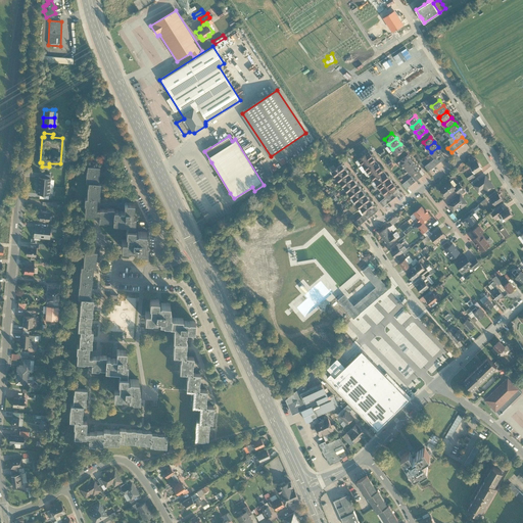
[(392,149),(396,154),(405,149),(400,144),(392,149)]
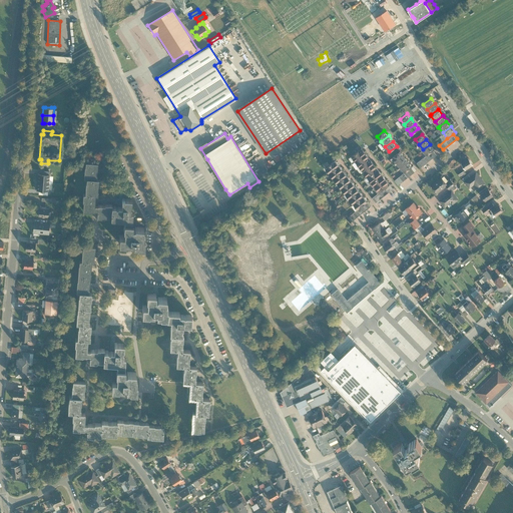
[(423,149),(427,154),(433,149),(434,149),(430,144),(423,149)]
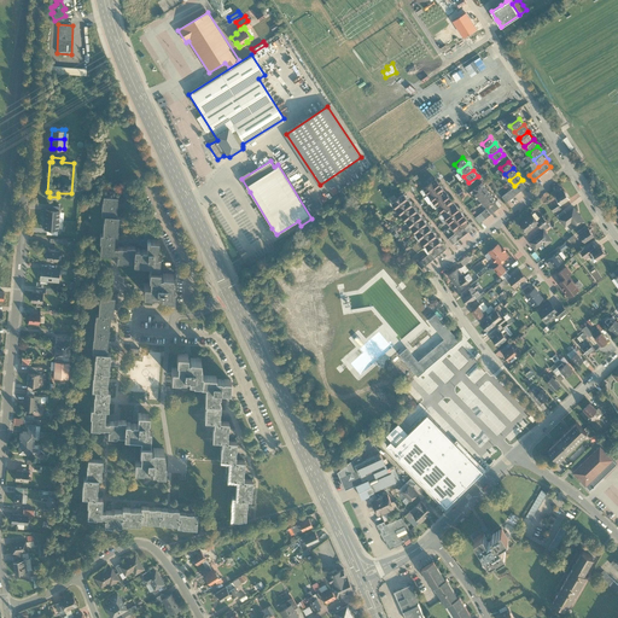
[(424,187),(429,193),(441,184),(436,178),(424,187)]
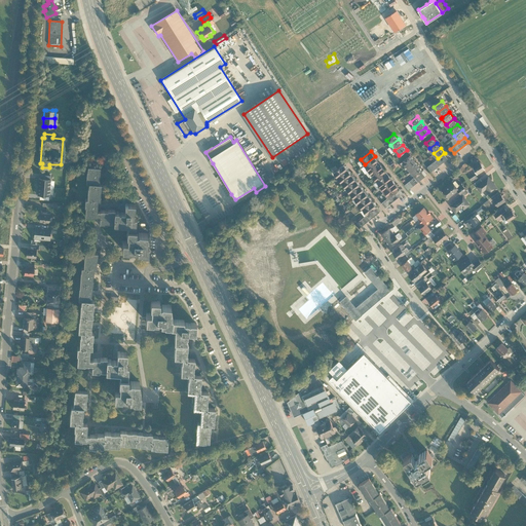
[(448,157),(444,153),(438,158),(427,166),(431,171),(448,157)]
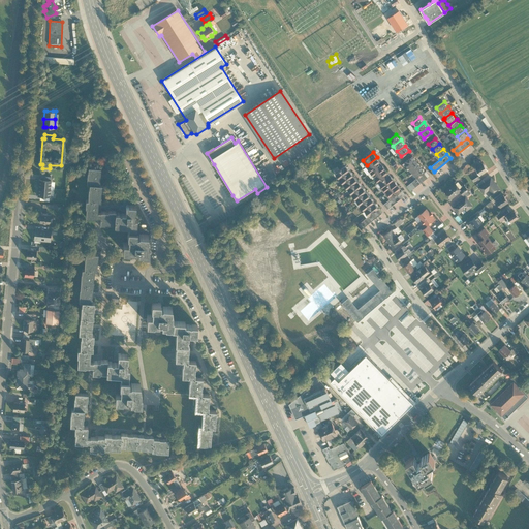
[(405,161),(409,166),(417,160),(413,155),(405,161)]
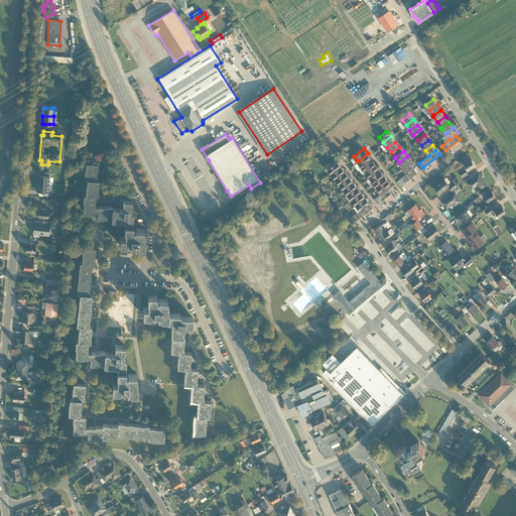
[(368,153),(358,161),(362,167),(373,158),(368,153)]
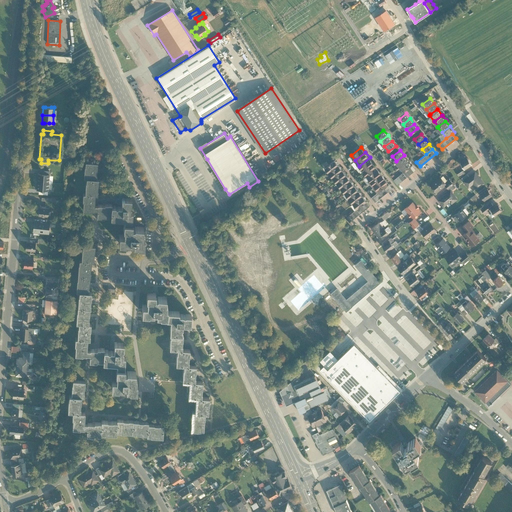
[(396,161),(400,166),(408,160),(404,155),(396,161)]
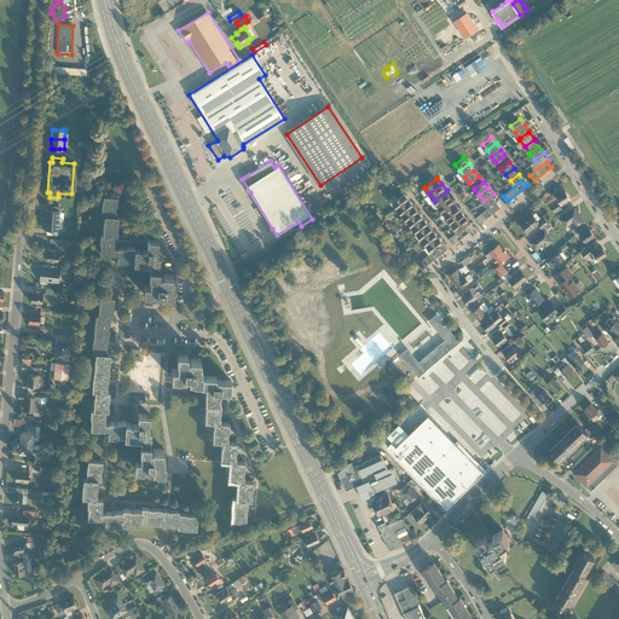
[(447,190),(434,201),(439,207),(452,197),(447,190)]
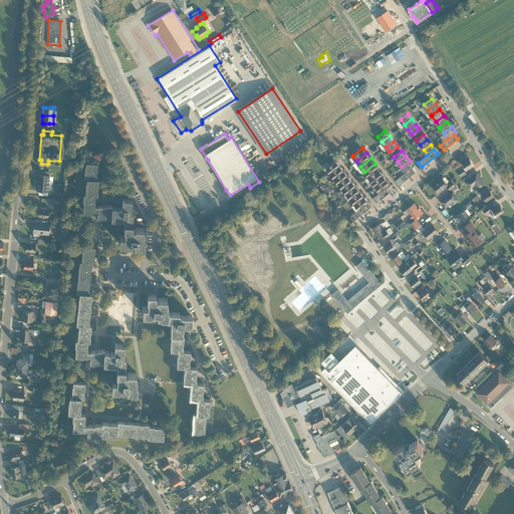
[(469,158),(462,163),(467,170),(474,165),(469,158)]
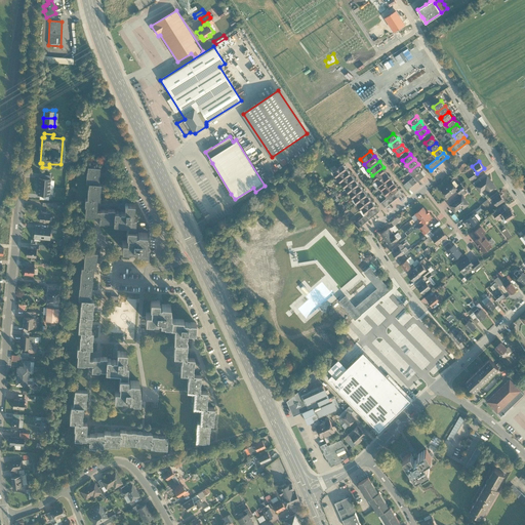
[(333,170),(337,176),(348,168),(344,162),(333,170)]
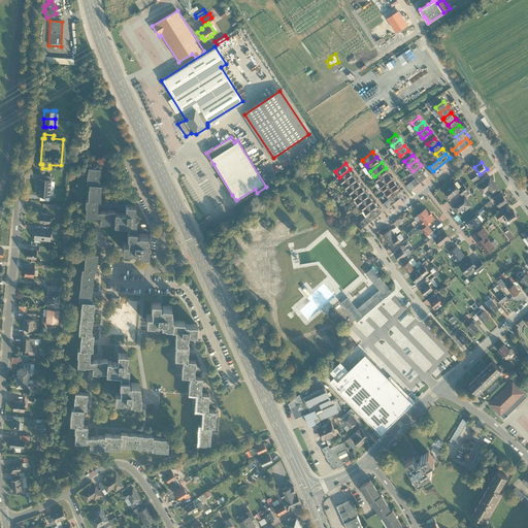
[(100,222),(128,224),(127,233),(129,233),(128,239),(123,239),(123,250),(130,250),(130,249),(135,249),(135,246),(138,246),(138,250),(142,250),(142,253),(149,253),(150,242),(149,242),(149,236),(147,235),(149,231),(139,230),(139,231),(136,231),(136,225),(137,217),(135,217),(135,203),(126,203),(125,210),(114,210),(114,208),(108,208),(108,209),(97,209),(97,197),(100,197),(101,183),(99,183),(100,166),(88,165),(87,182),(89,182),(88,197),(86,197),(85,215),(100,215),(100,222)]
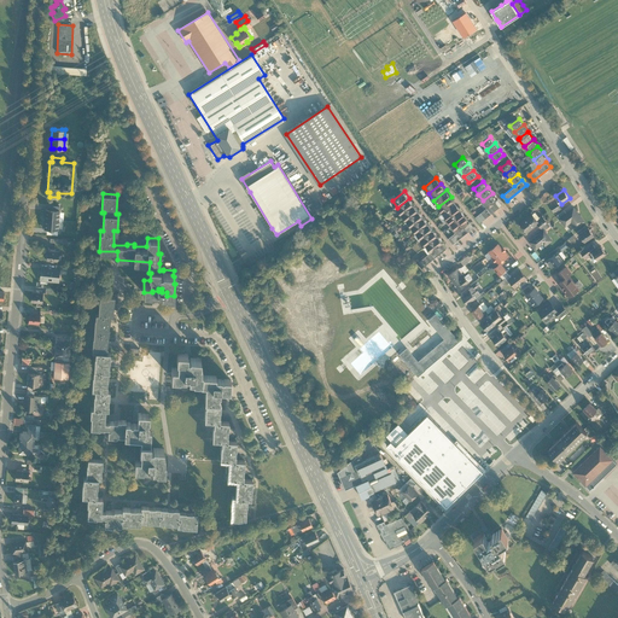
[(483,200),(487,208),(495,200),(497,199),(493,193),(483,200)]
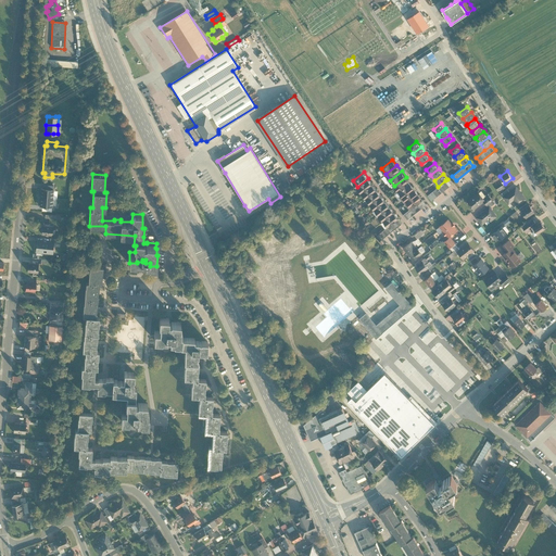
[(406,177),(394,186),(399,191),(411,182),(406,177)]
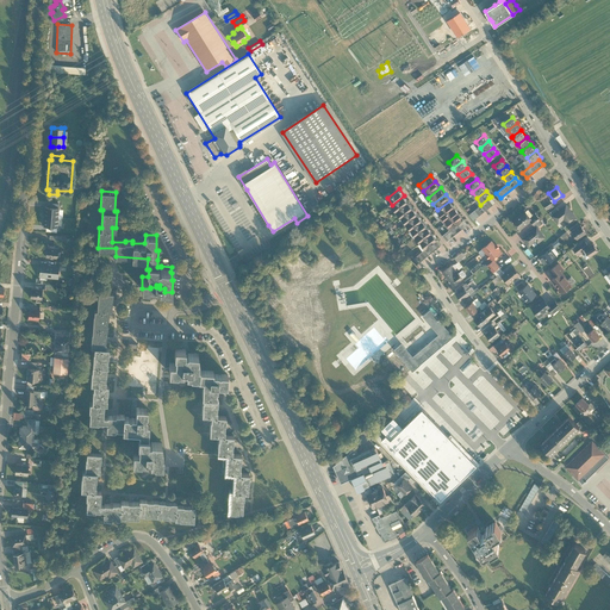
[(392,205),(398,211),(410,203),(404,195),(392,205)]
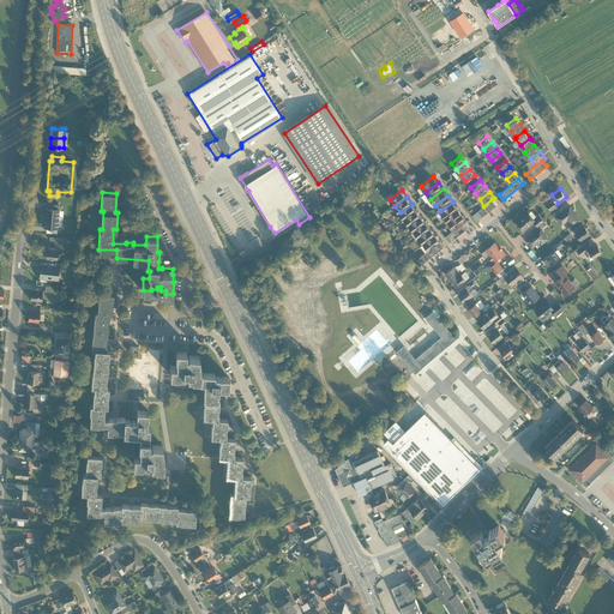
[(497,205),(492,199),(483,206),(473,215),(477,221),(497,205)]
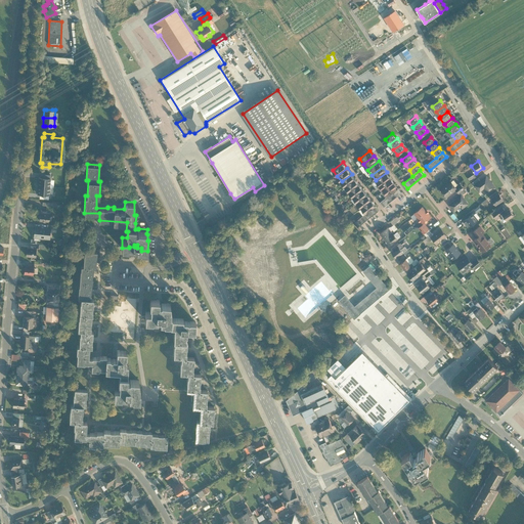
[(387,172),(376,180),(380,185),(391,177),(387,172)]
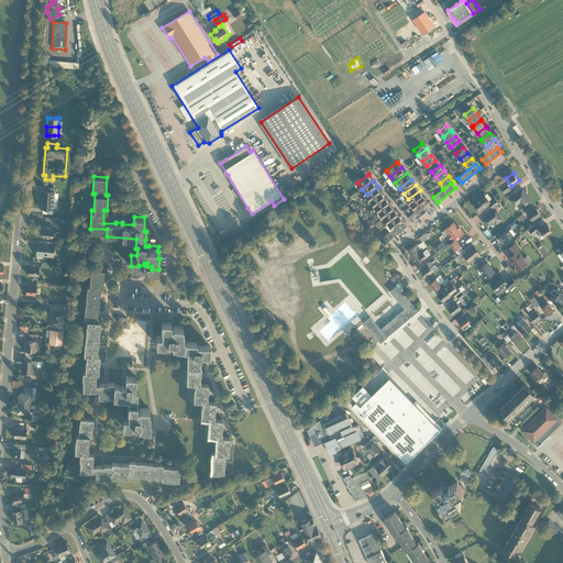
[(367,195),(371,200),(382,191),(378,187),(367,195)]
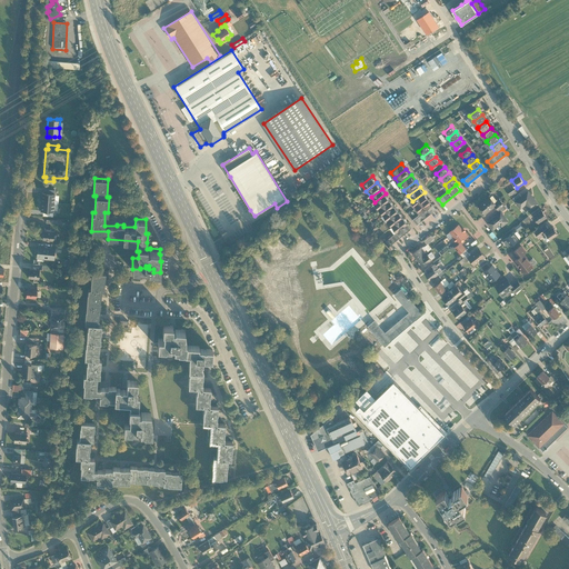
[(516,200),(515,200),(521,208),(526,205),(530,210),(539,202),(528,190),(521,195),(516,200)]
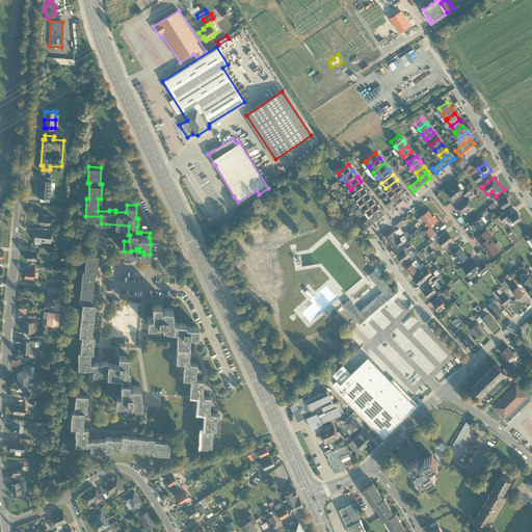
[(40,180),(38,188),(50,189),(51,181),(42,180),(40,180)]
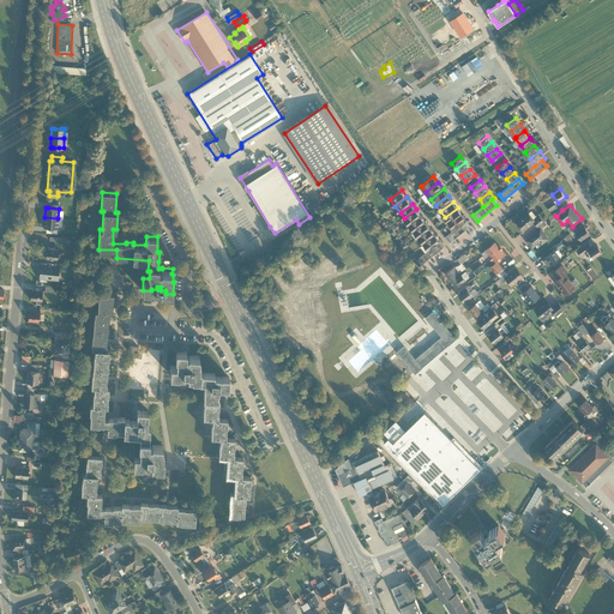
[(458,208),(445,217),(450,223),(463,212),(458,208)]
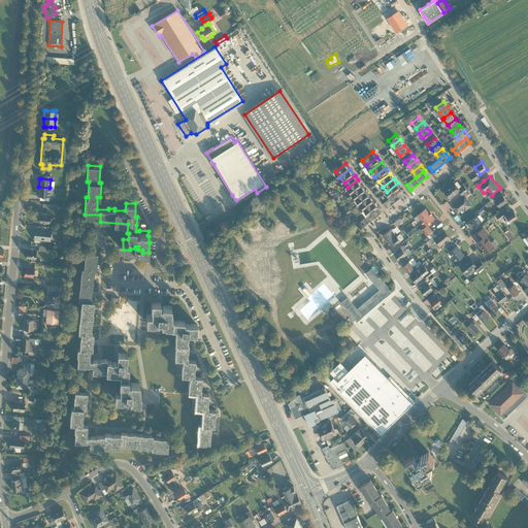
[(348,188),(352,193),(362,186),(358,179),(348,188)]
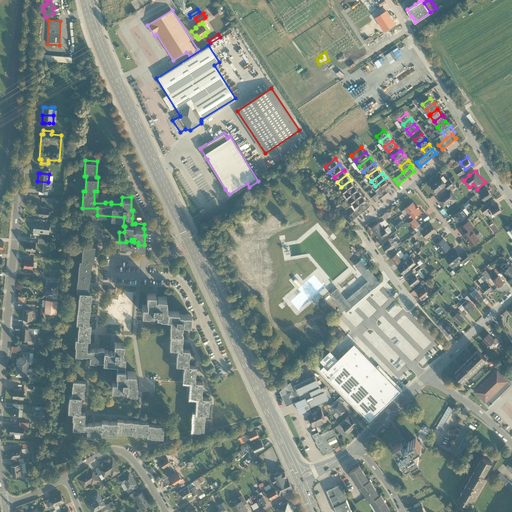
[(441,175),(430,184),(437,192),(446,185),(447,183),(446,181),(441,175)]
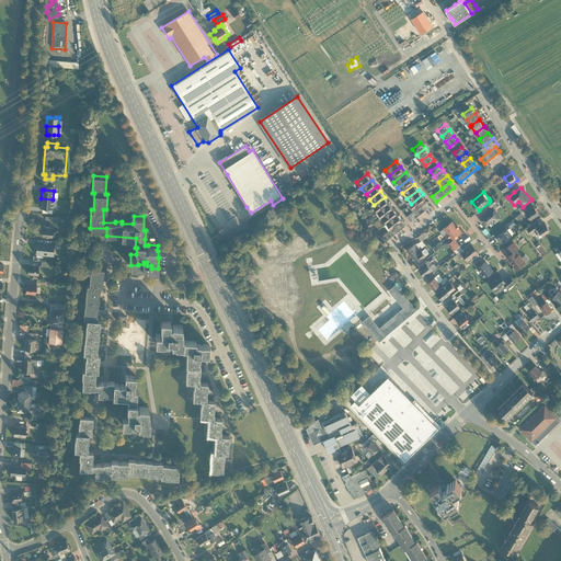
[(423,194),(411,204),(415,209),(426,201),(427,201),(423,194)]
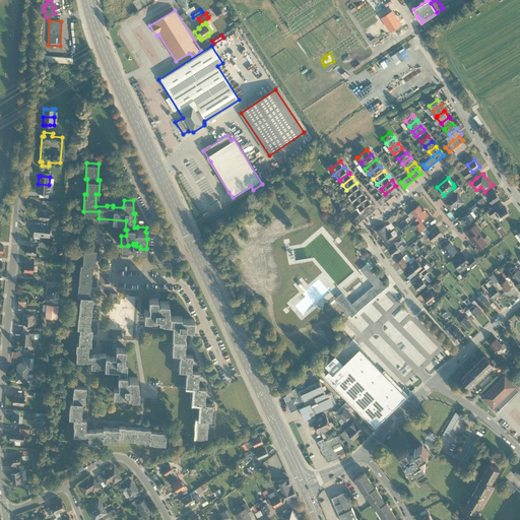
[(456,181),(453,184),(454,186),(453,188),(455,191),(461,186),(456,181)]
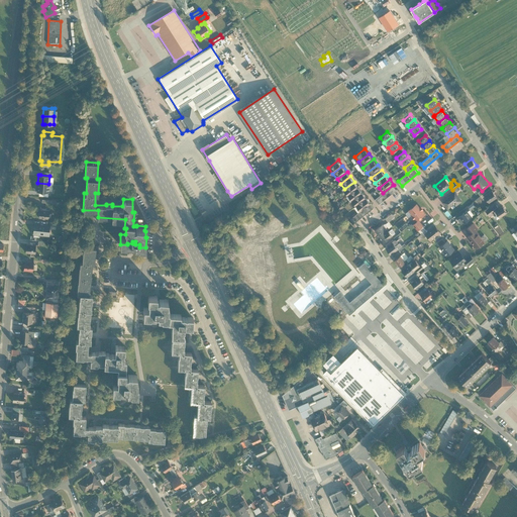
[(344,189),(348,194),(358,187),(354,182),(344,189)]
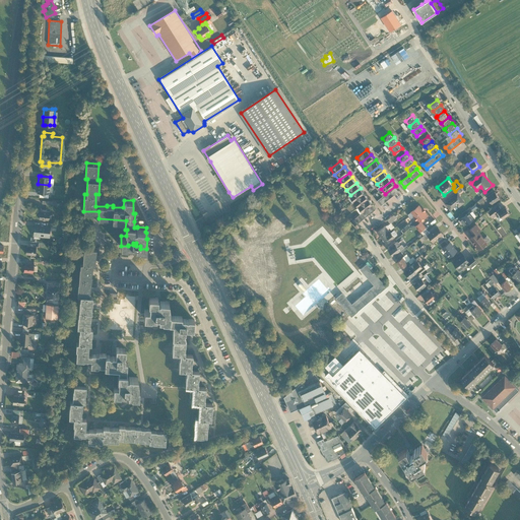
[(38,184),(38,192),(40,192),(49,193),(49,185),(38,184)]
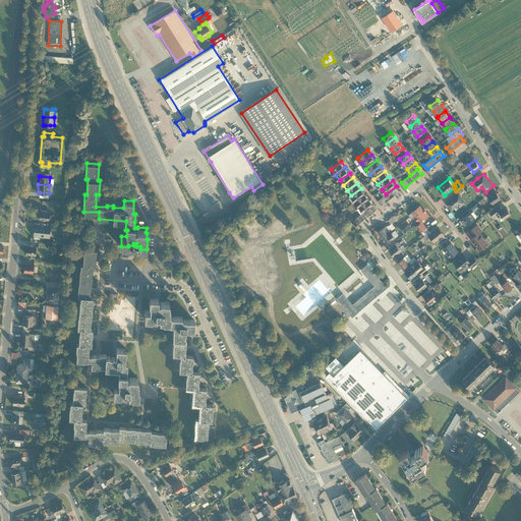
[(399,191),(396,186),(386,194),(379,200),(382,205),(399,191)]
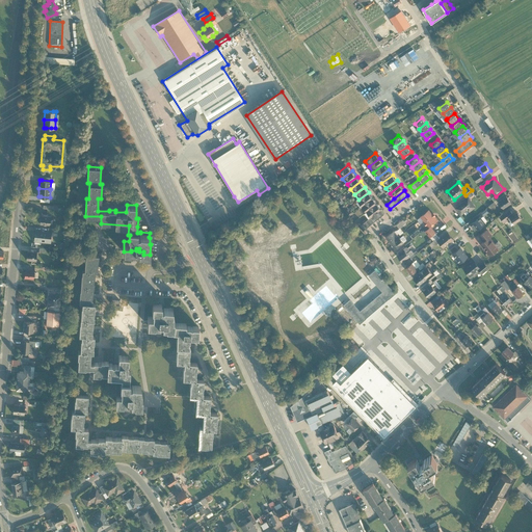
[(476,194),(472,190),(466,195),(468,197),(469,196),(471,198),(476,194)]
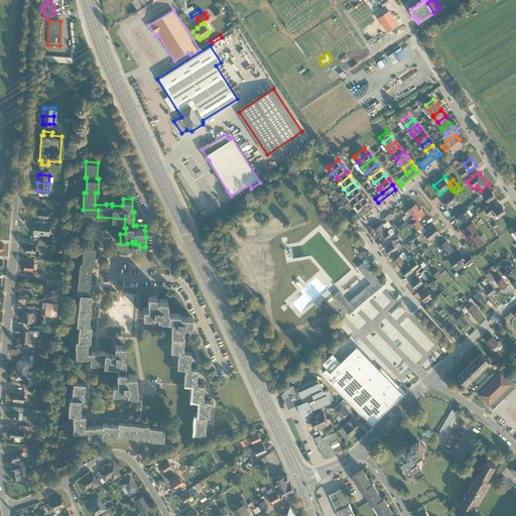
[(348,194),(352,200),(362,191),(358,186),(348,194)]
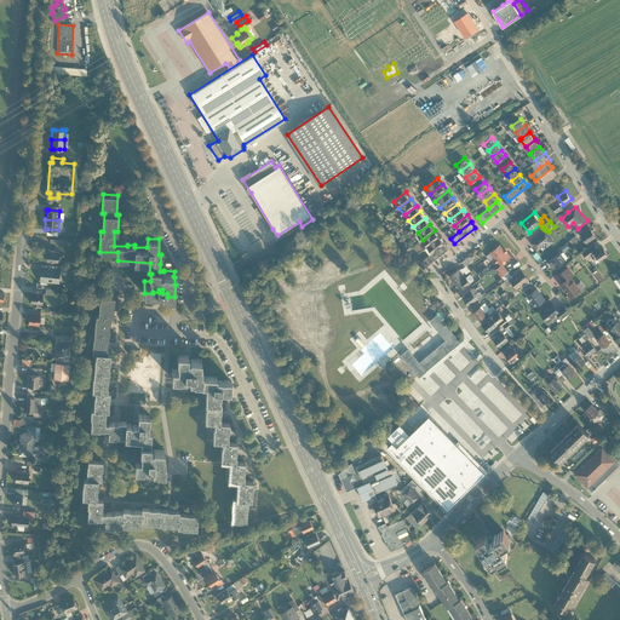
[(592,228),(581,235),(587,242),(597,235),(592,228)]
